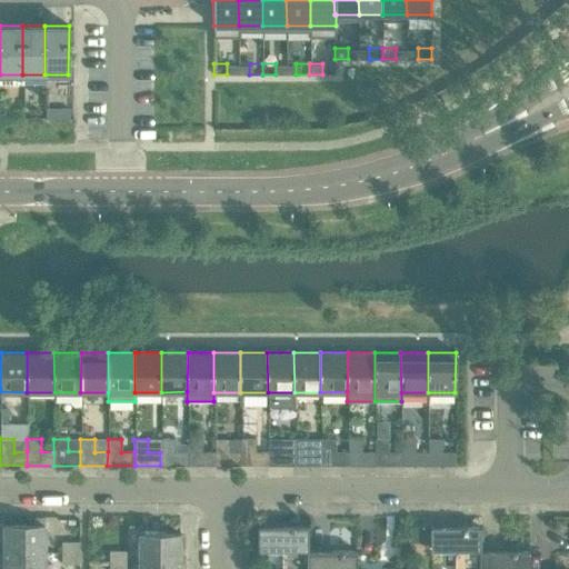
[(187,466),(187,452),(175,452),(175,439),(161,439),(160,452),(160,466),(187,466)]
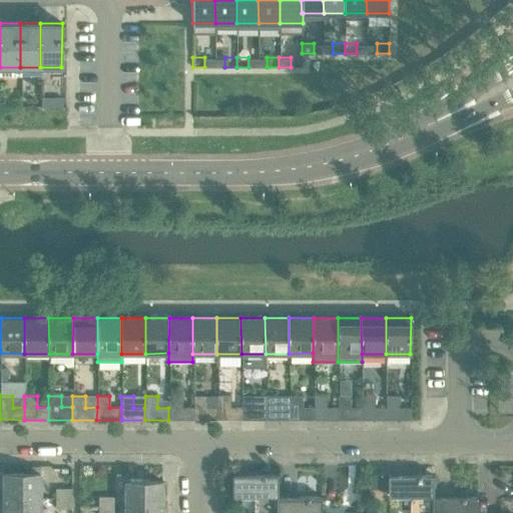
[(192,420),(192,408),(181,408),(181,396),(169,396),(168,408),(168,420),(192,420)]
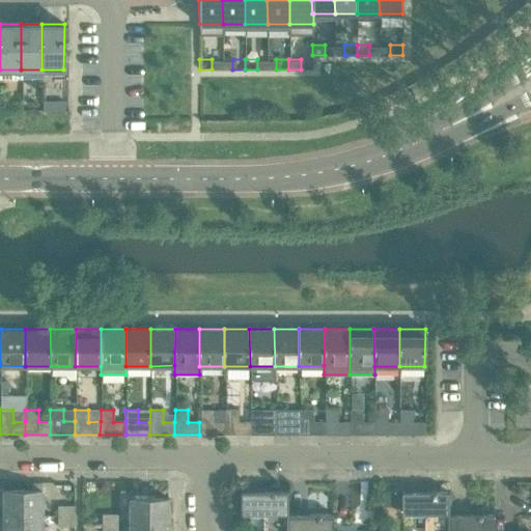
[(225,435),(224,422),(213,422),(213,410),(200,410),(199,422),(199,435),(225,435)]
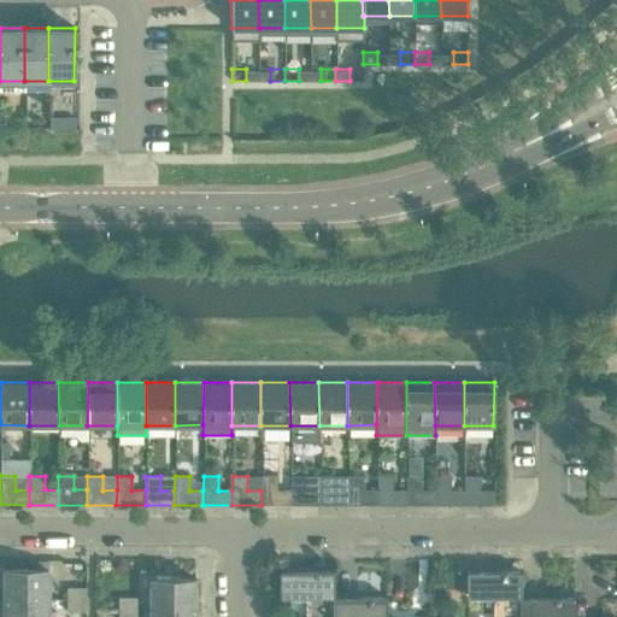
[(289,505),(289,489),(276,491),(276,476),(260,476),(260,491),(262,505),(289,505)]
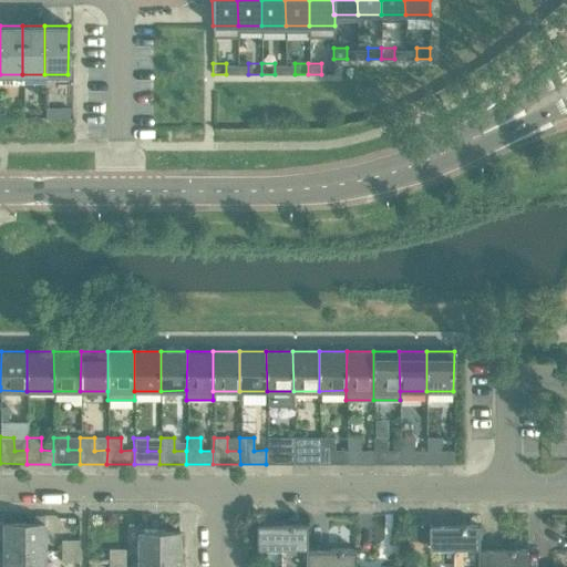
[(292,464),(292,451),(280,451),(280,437),(266,437),(266,450),(266,464),(292,464)]
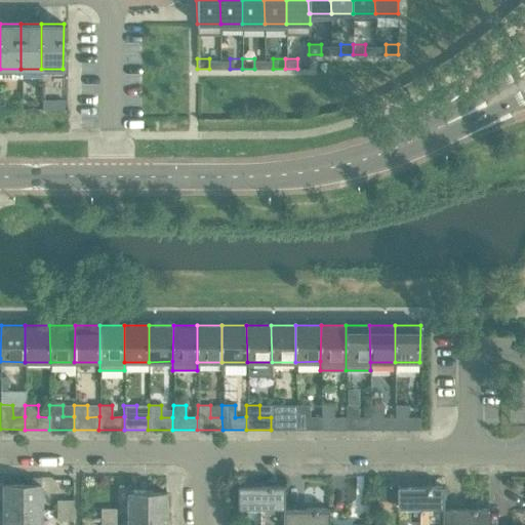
[(295,430),(295,417),(284,417),(284,405),(271,405),(271,416),(271,417),(271,430),(295,430)]
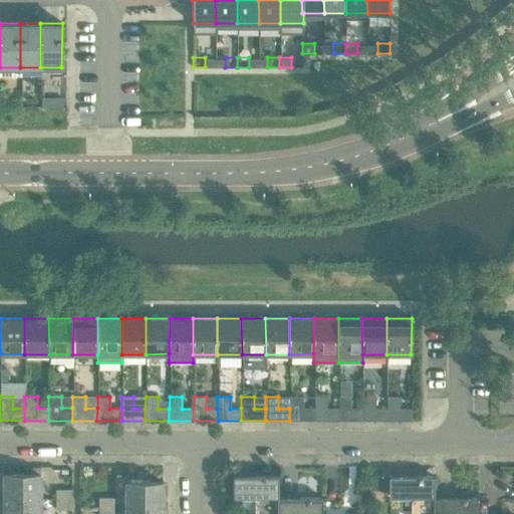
[(314,421),(313,408),(302,409),(302,397),(289,397),(289,409),(289,421),(314,421)]
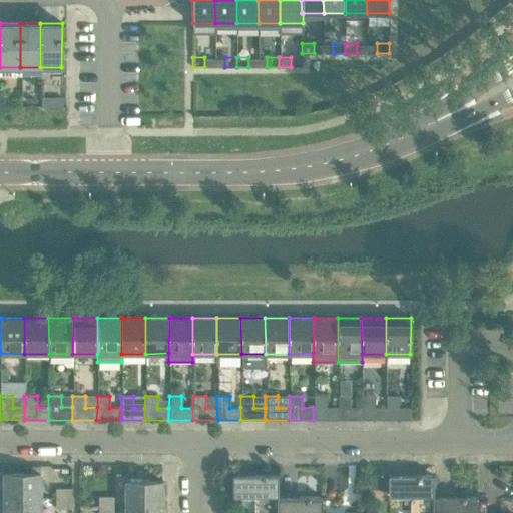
[(338,420),(337,408),(326,407),(326,396),(313,396),(313,407),(314,420),(338,420)]
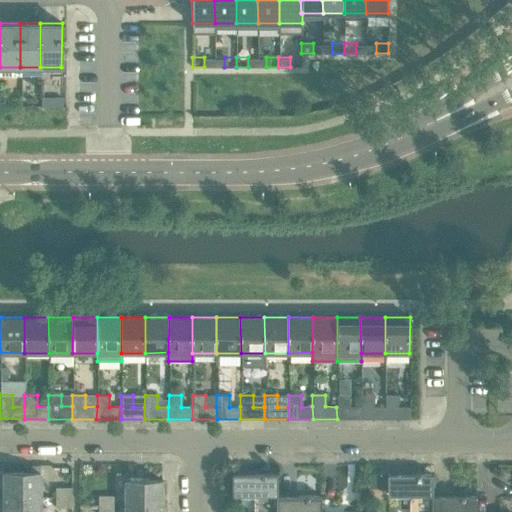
[(361,419),(361,407),(349,406),(349,395),(337,395),(336,407),(337,419),(361,419)]
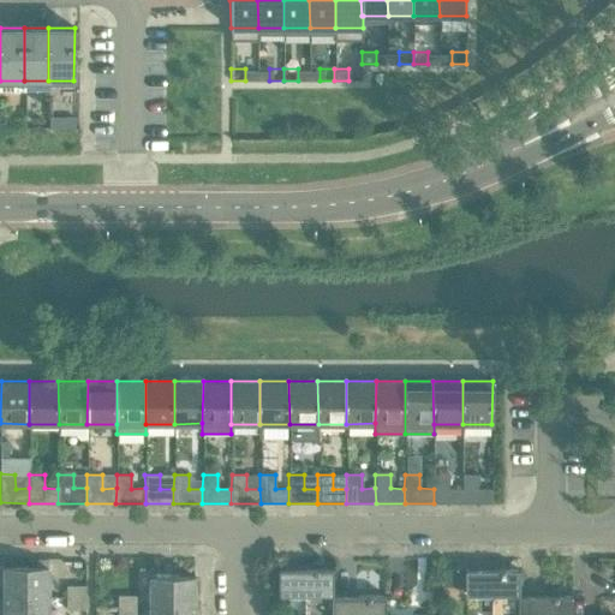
[(461,503),(463,489),(448,488),(448,475),(433,475),(434,489),(434,503),(461,503)]
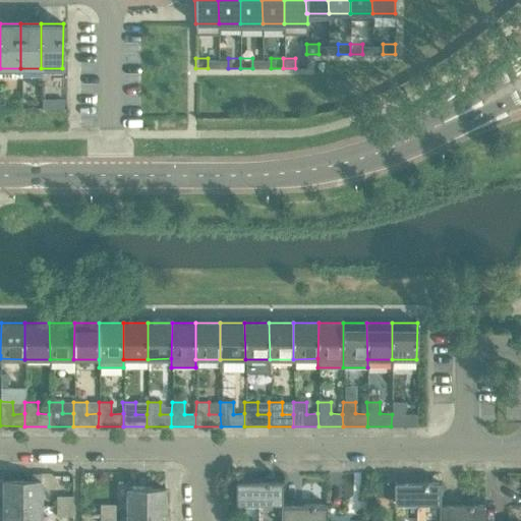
[(416,426),(416,414),(404,414),(404,402),(392,402),(392,414),(391,426),(416,426)]
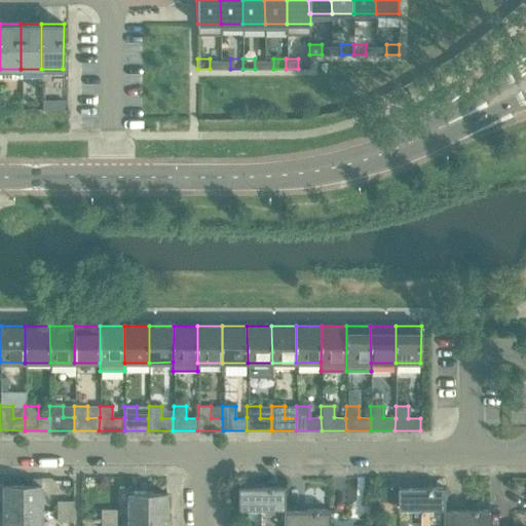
[(41,512),(41,486),(4,486),(4,512),(41,512)]
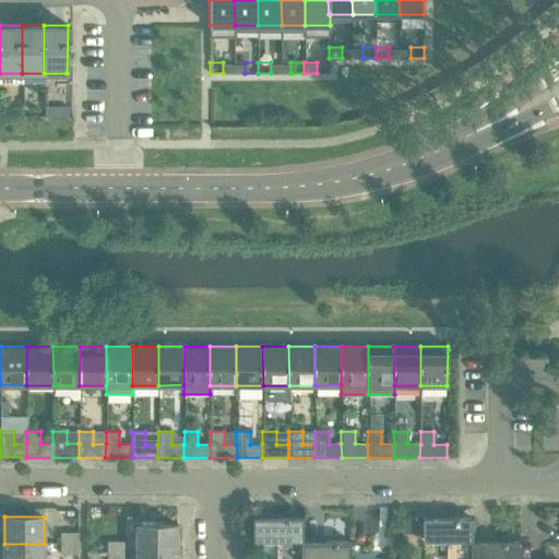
[(301,558),(301,542),(301,518),(253,518),(252,543),(276,543),(276,558),(301,558)]
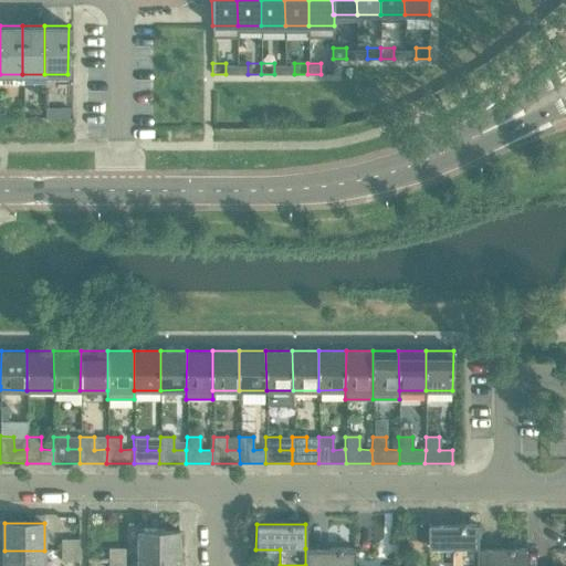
[(478,547),(478,524),(452,524),(428,524),(428,549),(452,551),(452,565),(477,565),(478,547)]
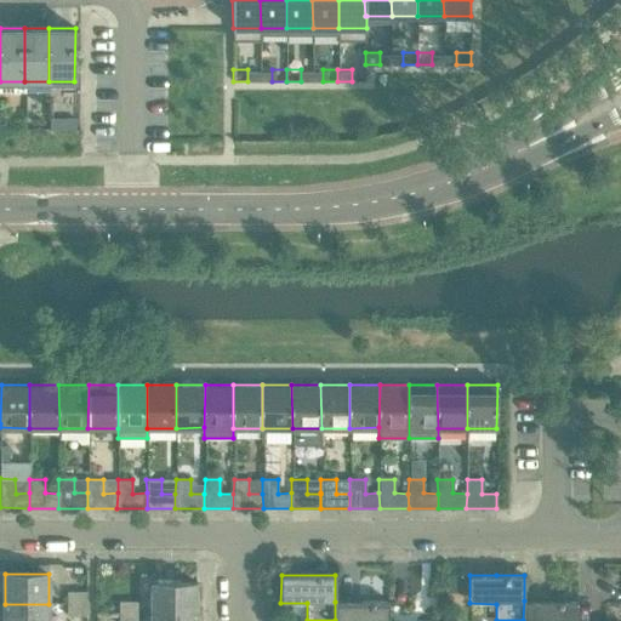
[(195,614),(195,584),(152,584),(152,614),(195,614)]
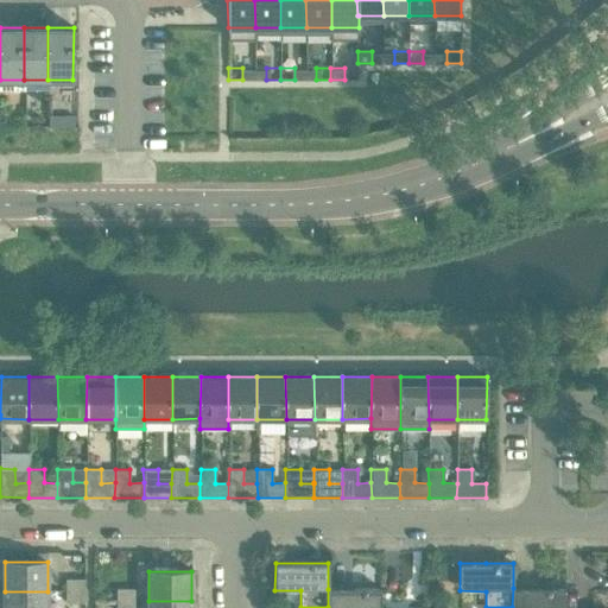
[(83,591),(83,580),(65,580),(65,591),(83,591)]
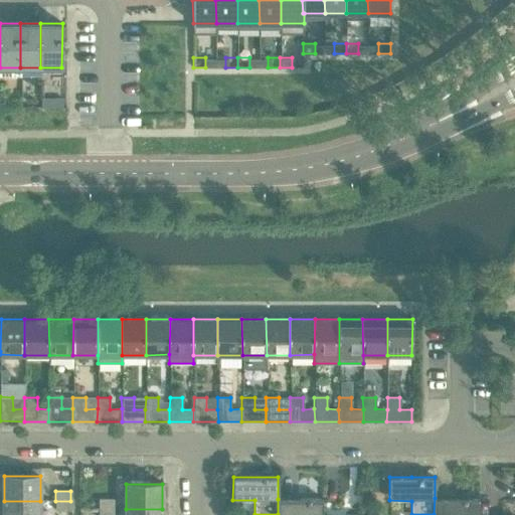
[(479,514),(479,499),(456,499),(435,498),(434,514),(479,514)]
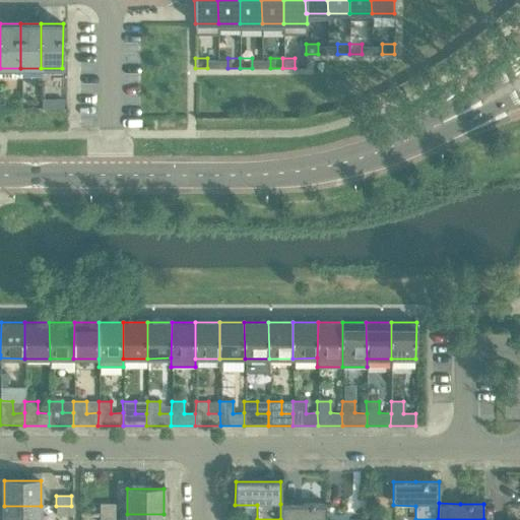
[(115,514),(115,504),(100,504),(100,514),(115,514)]
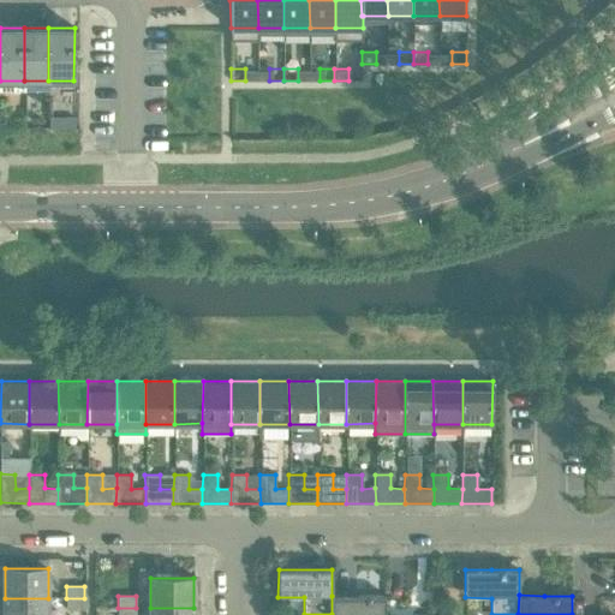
[(384,614),(386,596),(332,596),(332,614),(384,614)]
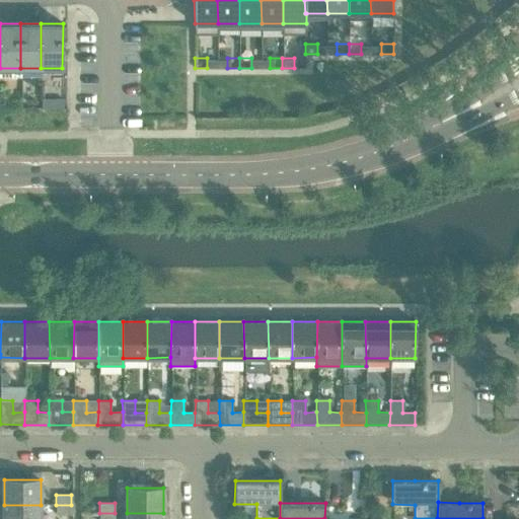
[(40,518),(41,505),(4,505),(3,518),(40,518)]
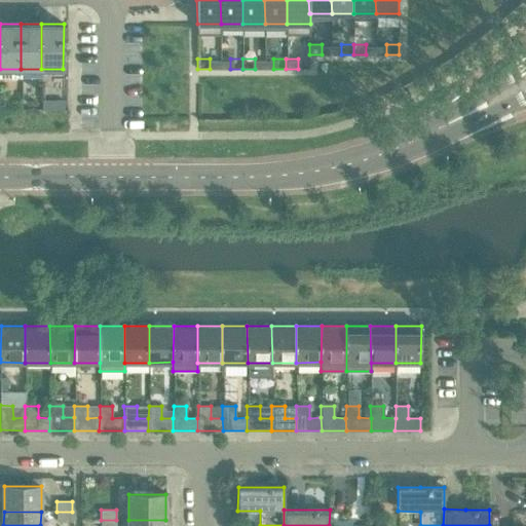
[(72,522),(72,512),(57,512),(57,522),(72,522)]
